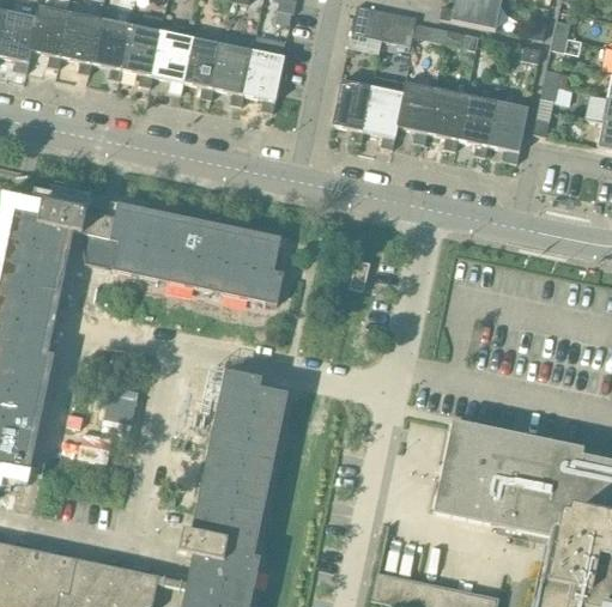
[(279,0),(277,10),(294,13),(296,0),(279,0)]
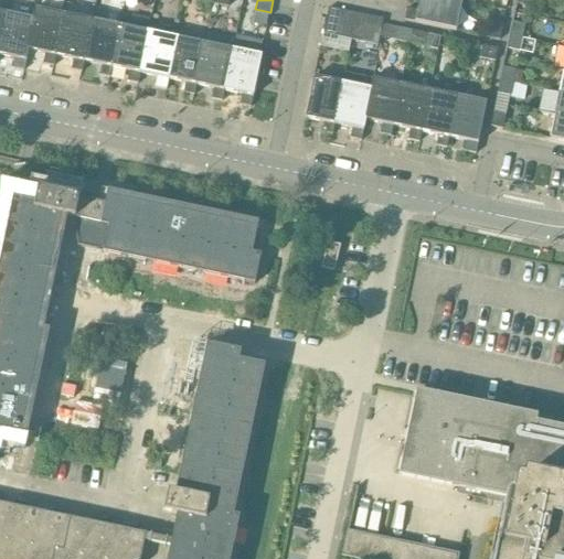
[(407,3),(405,15),(457,27),(461,0),(418,0),(418,6),(407,3)]
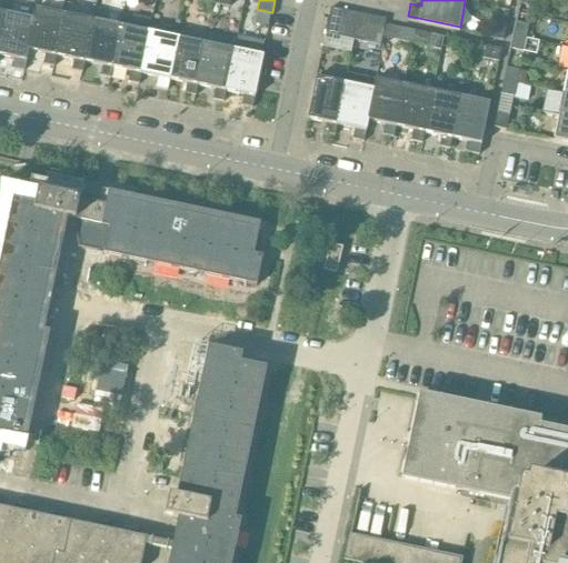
[(45,60),(56,62),(58,52),(57,51),(66,9),(37,3),(35,14),(36,14),(29,46),(47,49),(45,60)]
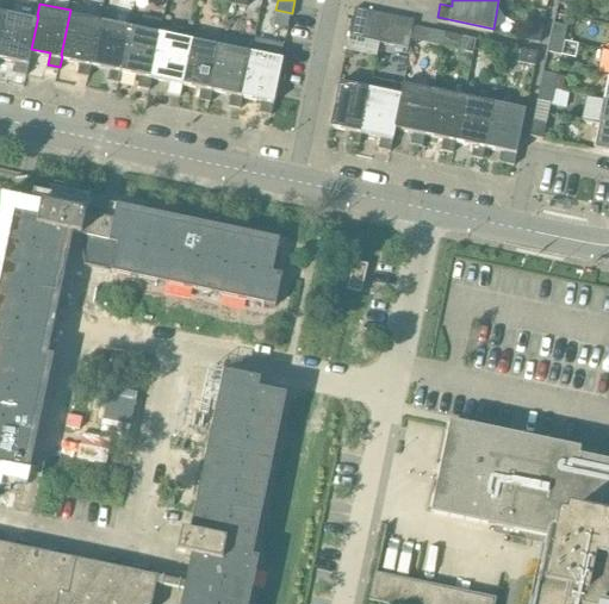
[(366,35),(372,7),(355,4),(349,31),(366,35)]
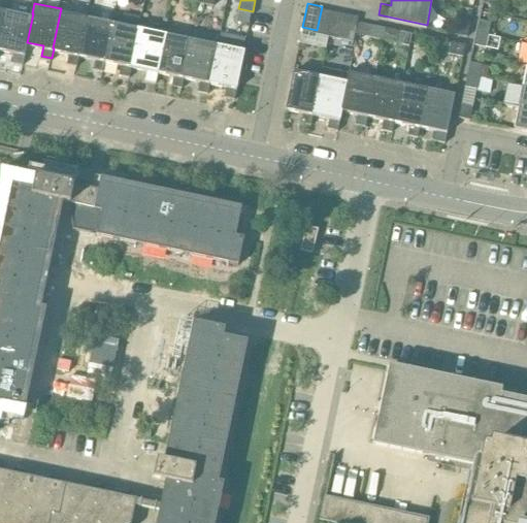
[(328,33),(333,8),(322,6),(317,30),(328,33)]
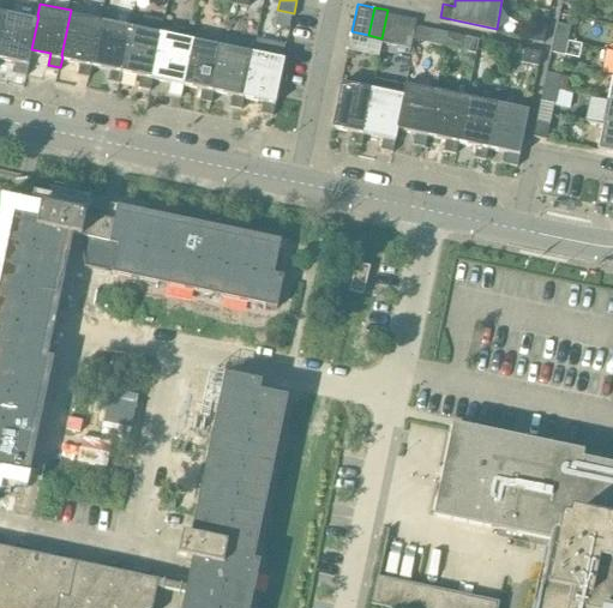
[(26,72),(31,49),(38,16),(37,16),(7,10),(0,41),(0,54),(17,59),(14,70),(26,72)]
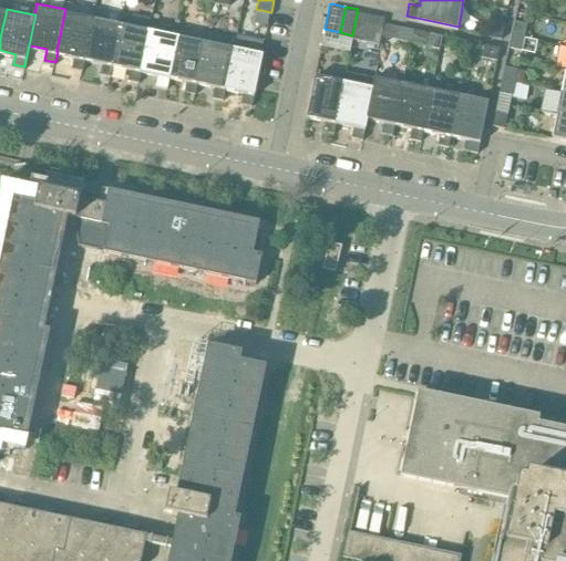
[(94,16),(65,9),(57,51),(58,52),(74,55),(72,65),(83,68),(85,58),(94,16)]
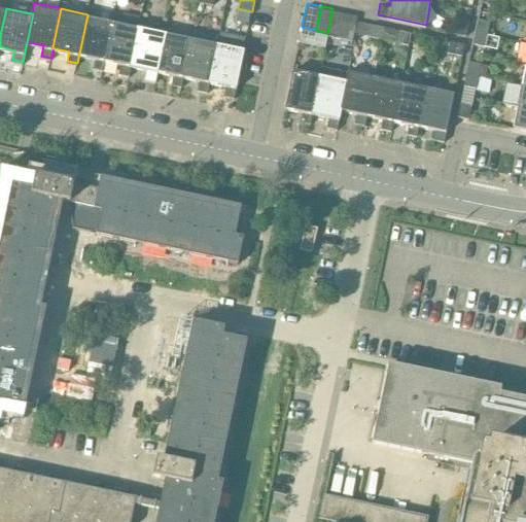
[(332,8),(327,33),(341,36),(347,11),(332,8)]
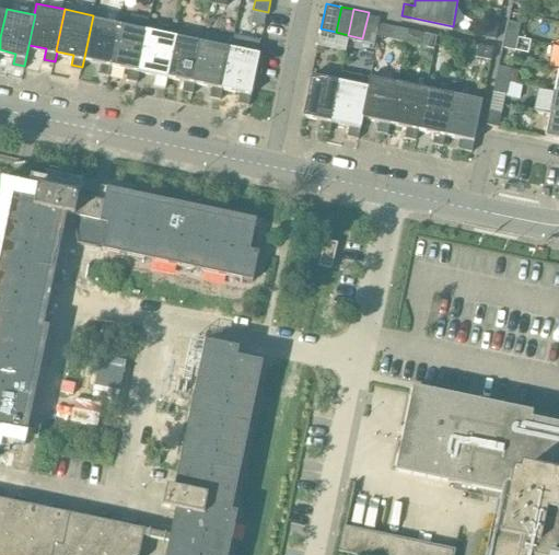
[(369,12),(362,38),(374,41),(381,14),(369,12)]
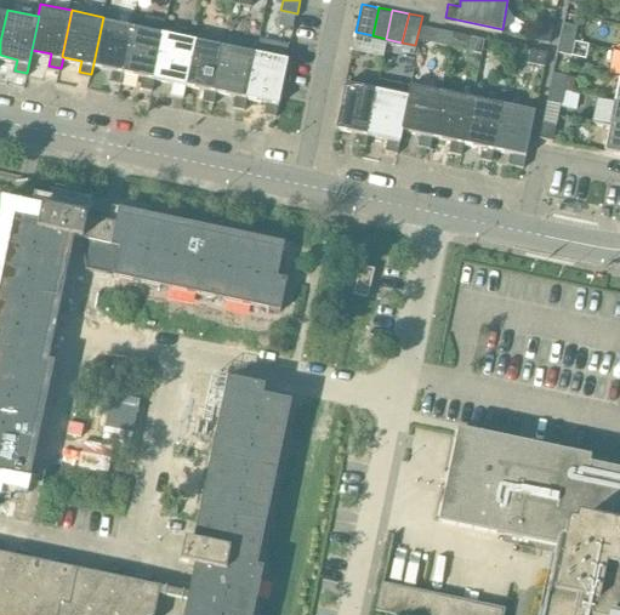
[(134,23),(103,17),(94,63),(112,67),(109,78),(123,80),(125,69),(124,69),(134,23)]
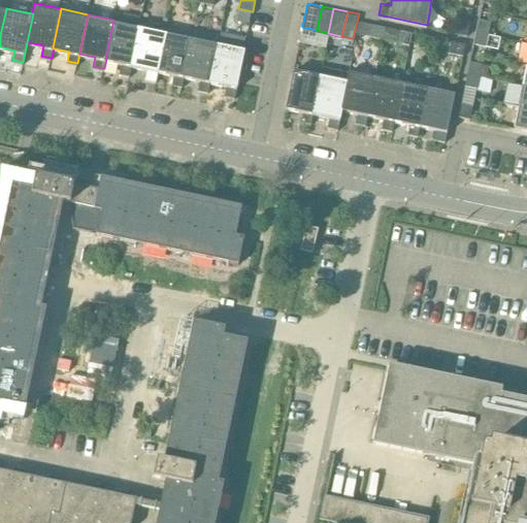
[(468,33),(471,19),(459,17),(456,30),(468,33)]
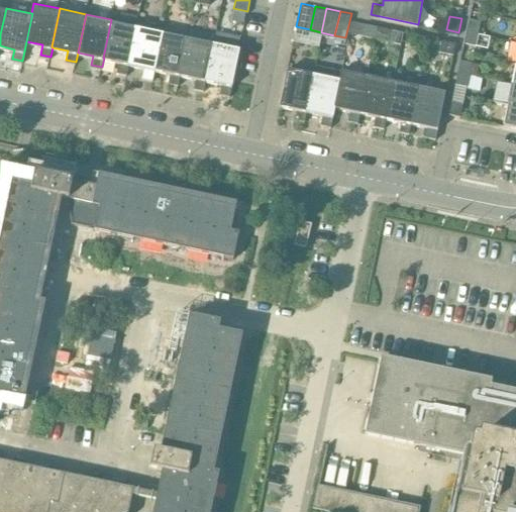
[(482,18),(470,16),(467,29),(479,31),(482,18)]
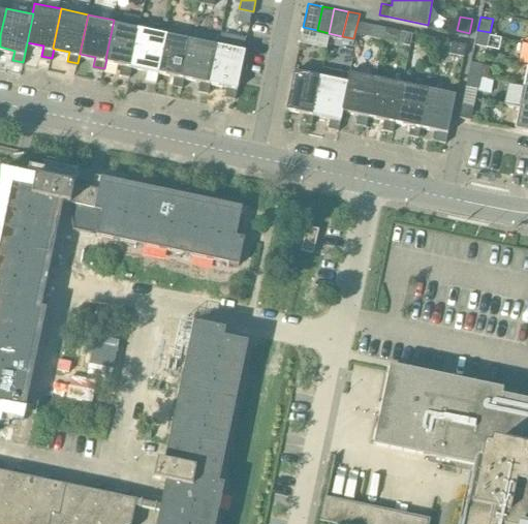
[(140,26),(114,20),(105,59),(106,59),(122,62),(120,71),(130,74),(132,64),(131,64),(140,26)]
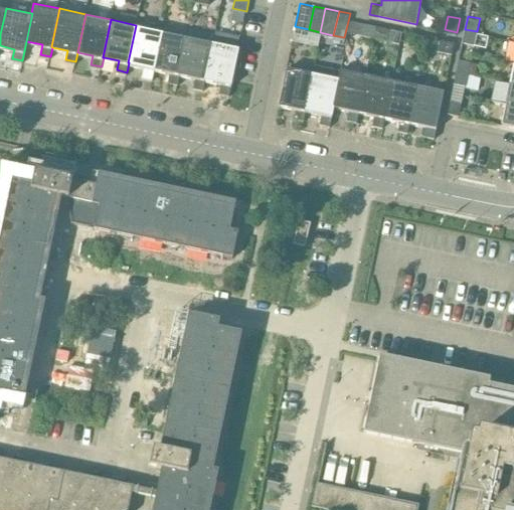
[(363,21),(360,32),(374,35),(376,24),(363,21)]
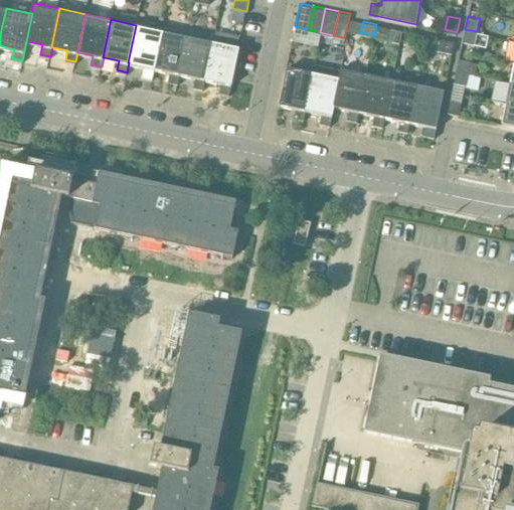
[(391,27),(376,24),(374,35),(388,38),(391,27)]
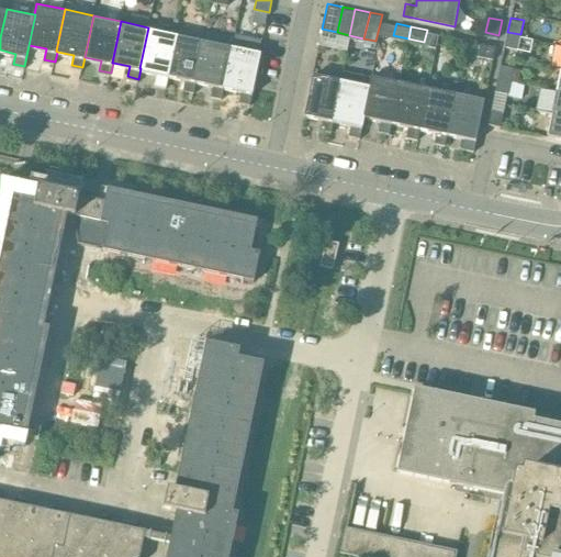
[(166,85),(169,74),(168,74),(177,33),(148,28),(139,68),(141,68),(157,71),(155,82),(166,85)]
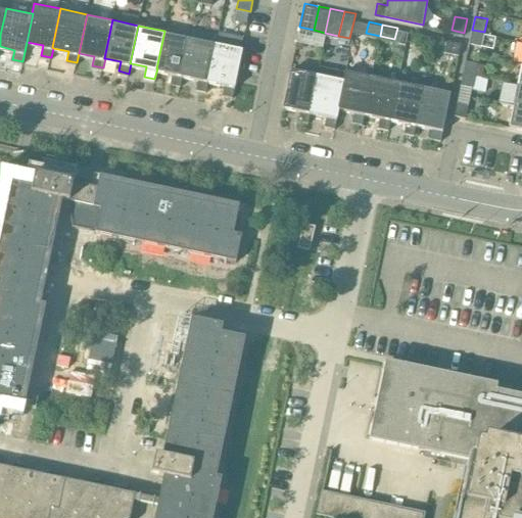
[(470,41),(482,43),(484,32),(472,30),(470,41)]
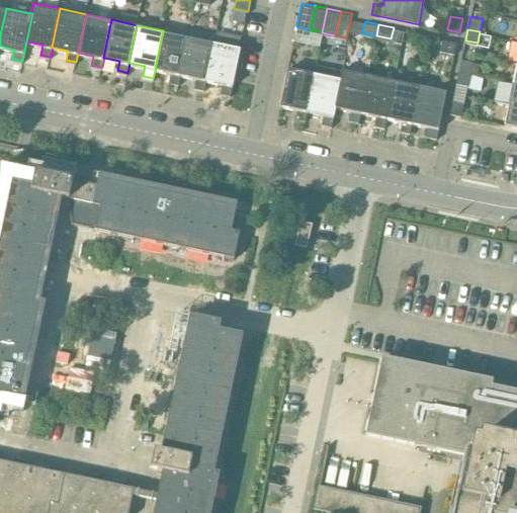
[(188,35),(163,30),(155,68),(156,68),(171,72),(168,81),(179,83),(181,74),(180,74),(188,35)]
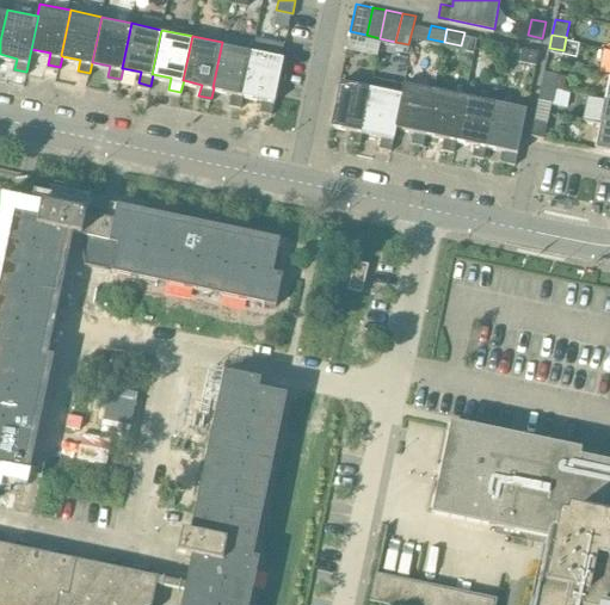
[(505,55),(509,42),(492,38),(490,51),(505,55)]
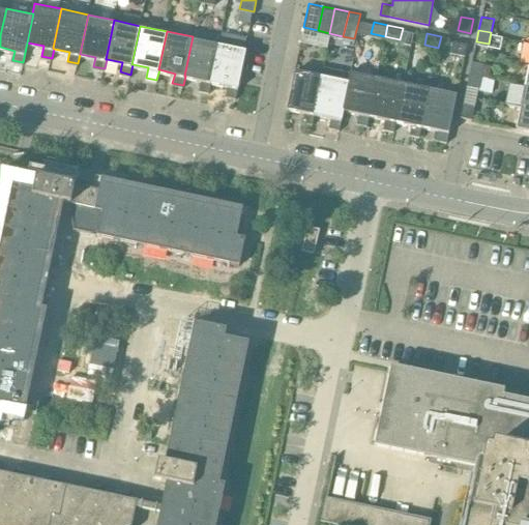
[(219,42),(193,36),(184,76),(185,76),(201,79),(199,88),(209,90),(211,81),(219,42)]
